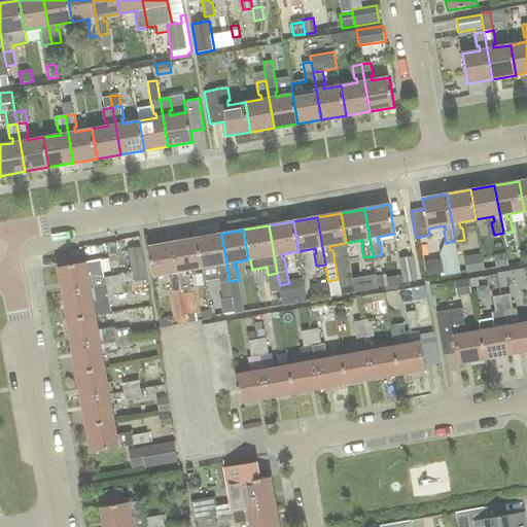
[(221,234),(198,238),(203,268),(219,265),(220,270),(218,270),(220,283),(223,300),(233,297),(230,281),(221,234)]
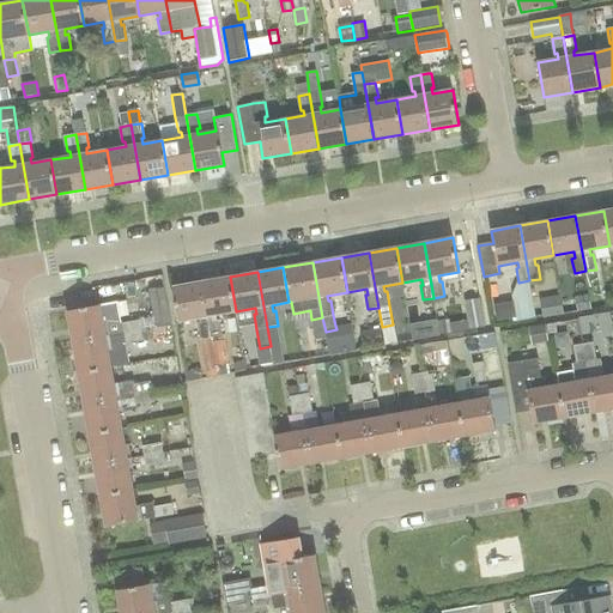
[(230,277),(202,281),(217,366),(229,365),(230,365),(226,339),(223,340),(223,335),(220,320),(217,321),(217,315),(236,311),(230,277)]
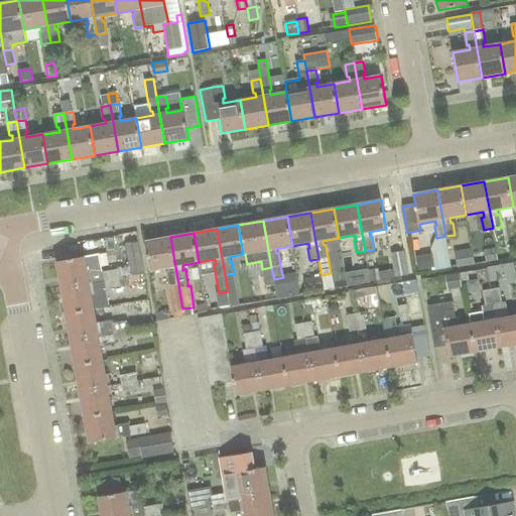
[(170,237),(146,242),(151,271),(168,268),(169,272),(167,273),(169,285),(174,316),(183,315),(182,308),(170,237)]
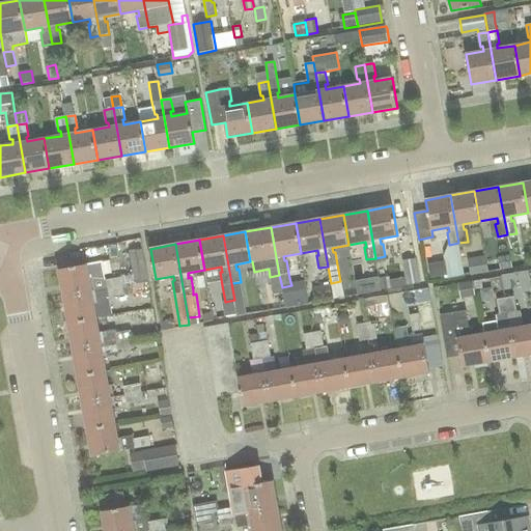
[(147,279),(143,255),(127,258),(131,282),(147,279)]
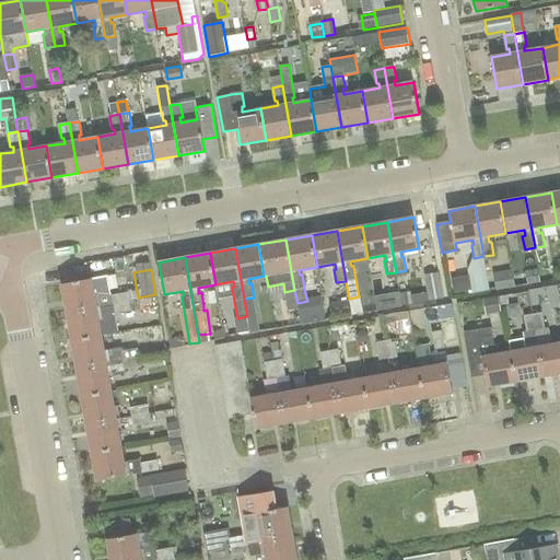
[(526,271),(528,284),(540,282),(538,269),(526,271)]
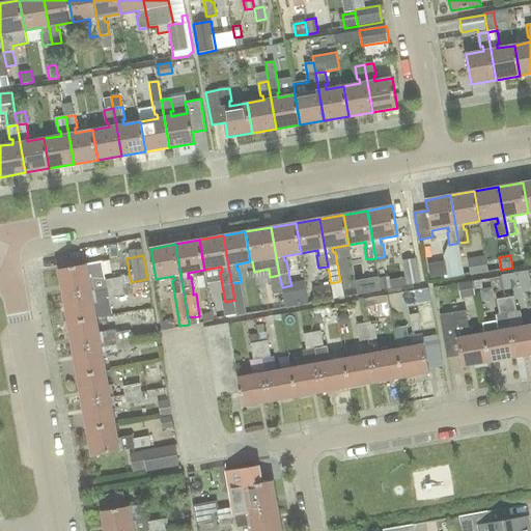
[(484,256),(468,259),(471,276),(487,273),(484,256)]
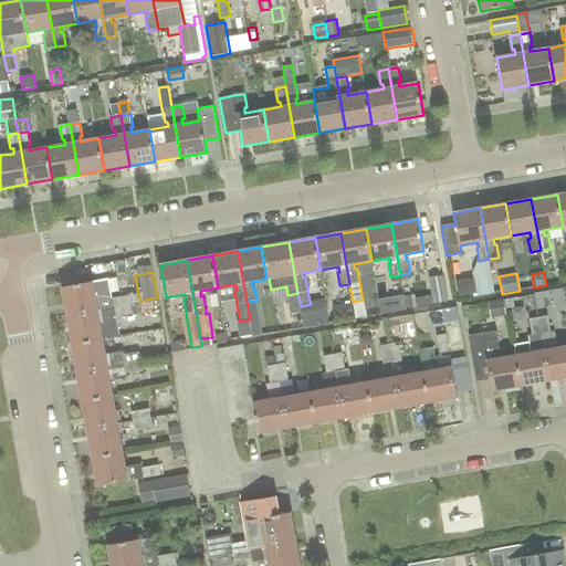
[(448,301),(443,275),(429,278),(435,304),(448,301)]
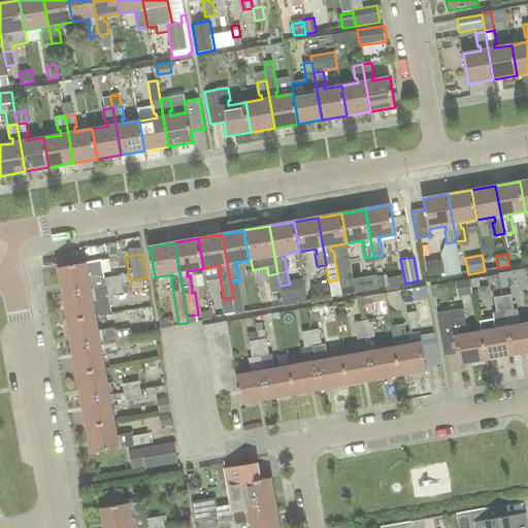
[(442,258),(426,261),(429,275),(444,272),(442,258)]
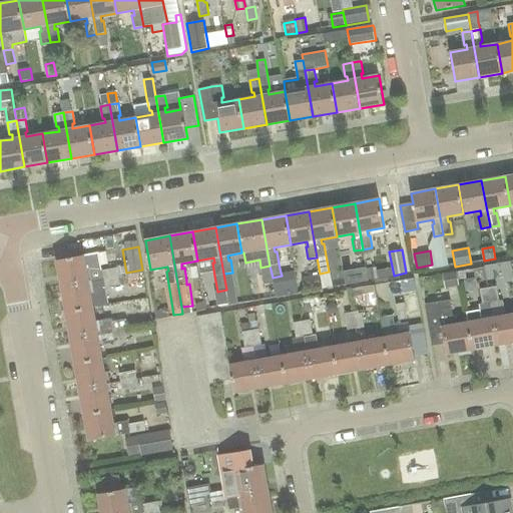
[(101,266),(99,252),(84,255),(57,261),(61,287),(91,281),(103,279),(102,271),(101,266)]
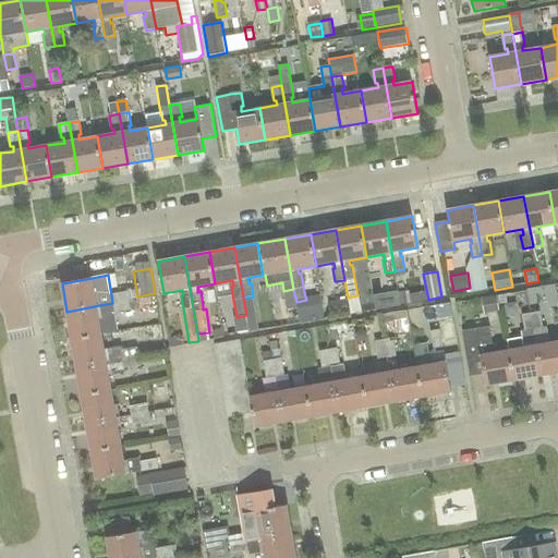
[(293,289),(283,291),(288,311),(298,310),(296,302),(293,289)]
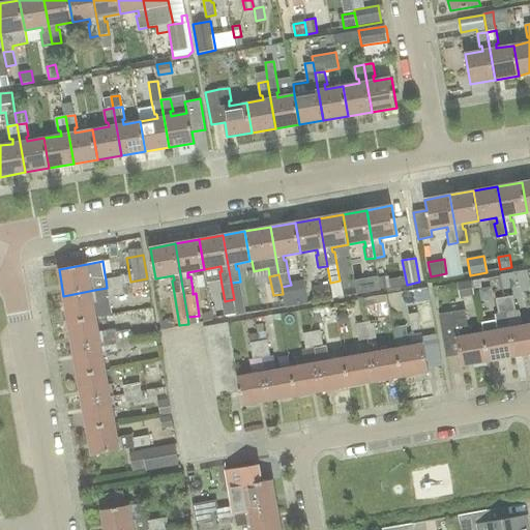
[(378,276),(355,281),(357,295),(381,290),(379,278),(378,276)]
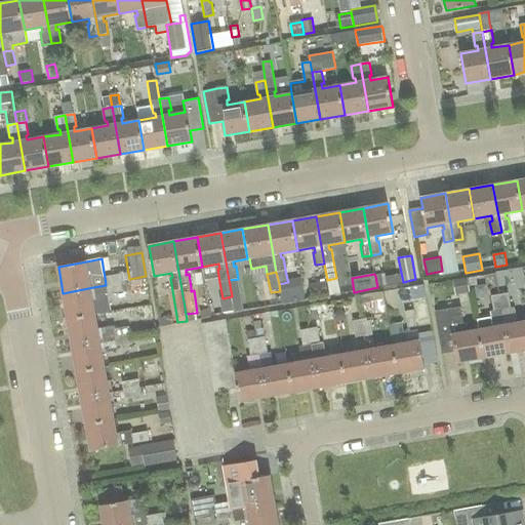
[(120,275),(105,277),(106,285),(122,283),(120,275)]
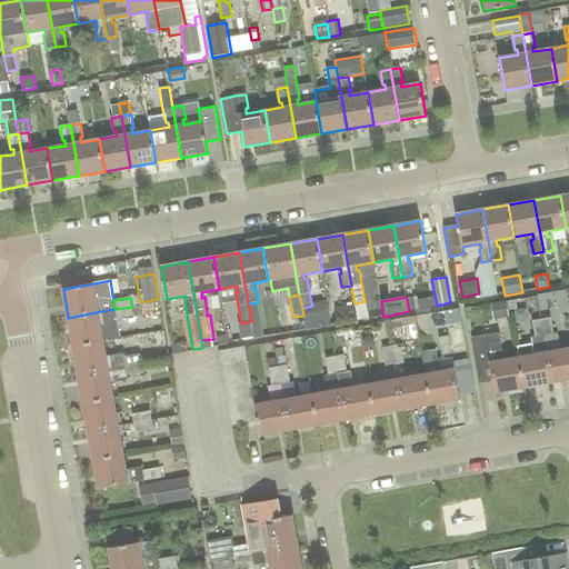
[(418,298),(407,299),(409,311),(420,310),(418,298)]
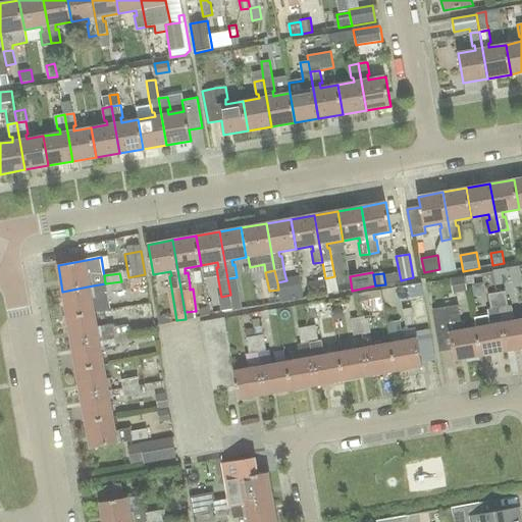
[(464,273),(450,276),(451,279),(451,283),(465,281),(464,276),(464,273)]
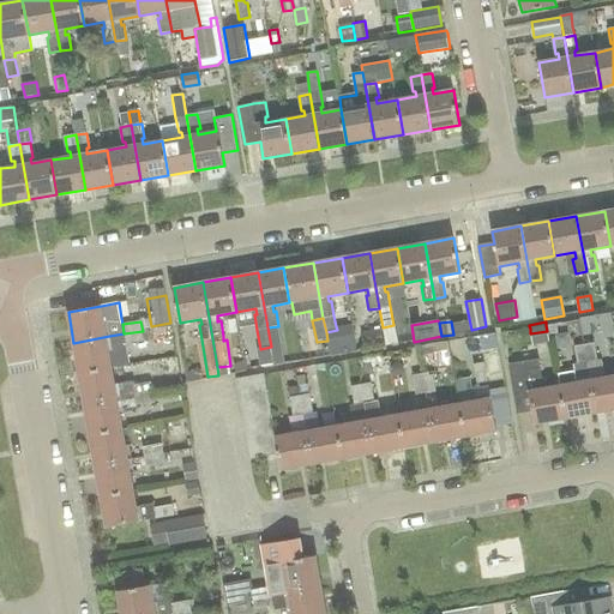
[(337,330),(326,332),(327,341),(330,356),(357,351),(353,324),(336,326),(337,330)]
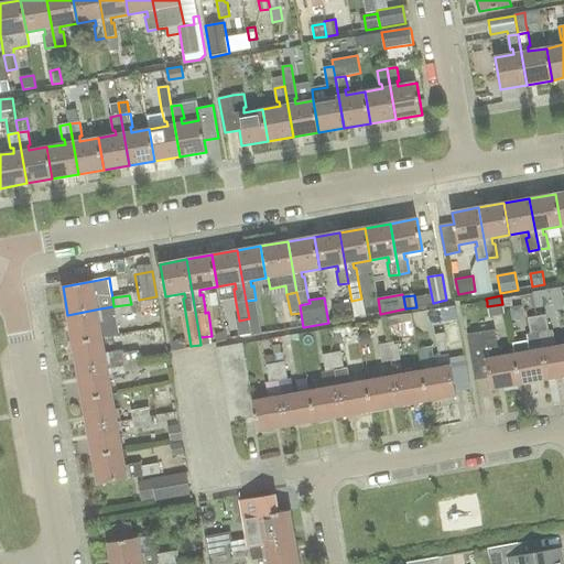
[(512,297),(505,299),(506,306),(513,305),(512,297)]
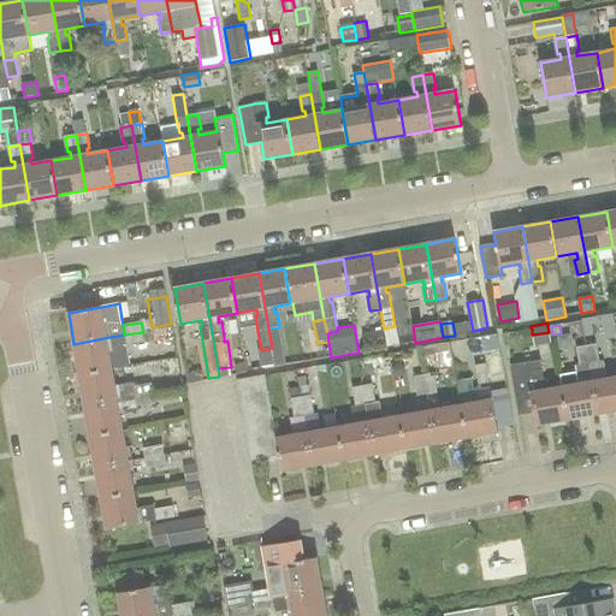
[(279,327),(268,329),(272,348),(283,345),(279,327)]
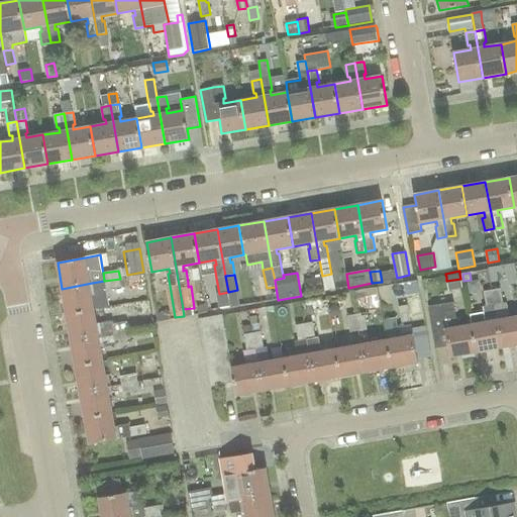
[(320,278),(304,281),(306,293),(322,290),(320,278)]
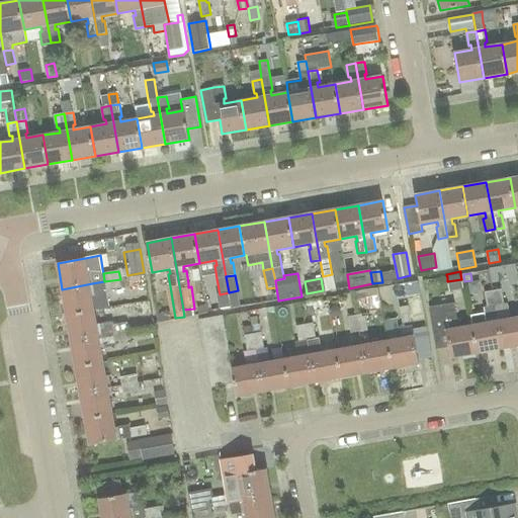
[(121,287),(120,279),(104,281),(106,289),(121,287)]
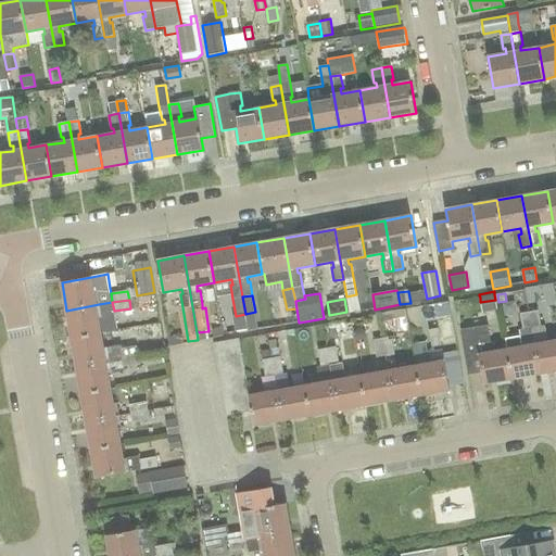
[(437,318),(451,316),(449,303),(433,305),(437,318)]
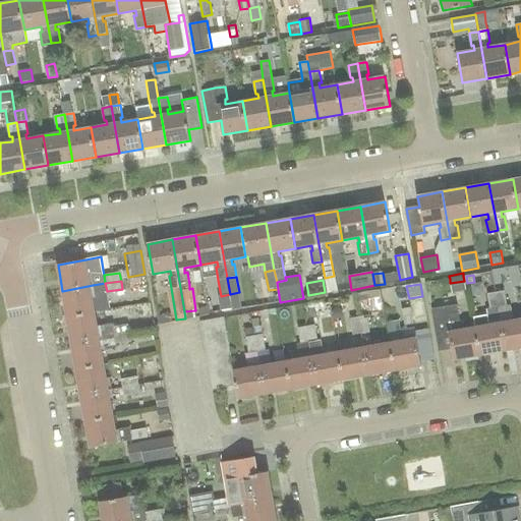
[(93,298),(95,298),(93,285),(62,291),(67,316),(95,312),(93,298)]
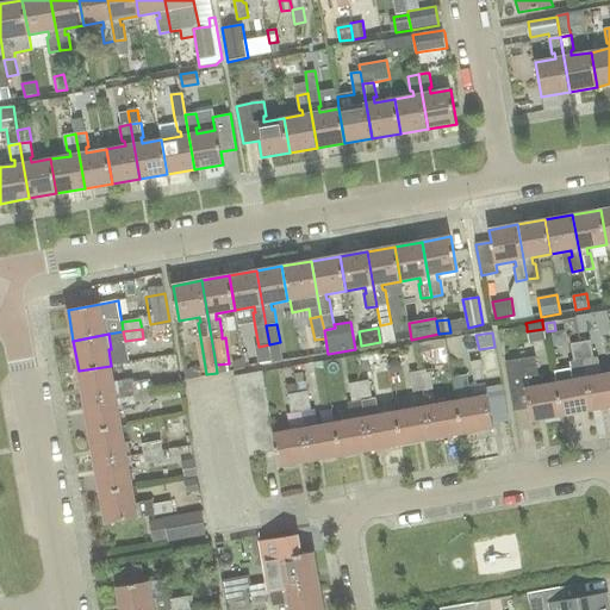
[(609,406),(609,373),(602,375),(598,358),(593,358),(591,341),(580,342),(593,410),(609,406)]
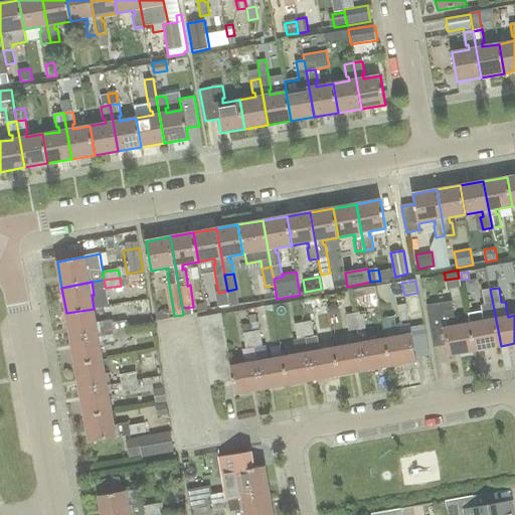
[(475,351),(501,346),(490,289),(482,291),(485,305),(481,306),(482,311),(468,314),(470,322),(475,351)]
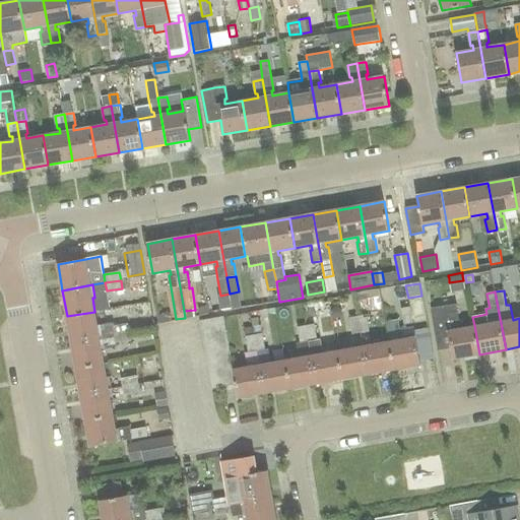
[(479,354),(474,325),(462,327),(462,326),(460,327),(456,305),(431,309),(439,350),(451,348),(453,360),(479,354)]
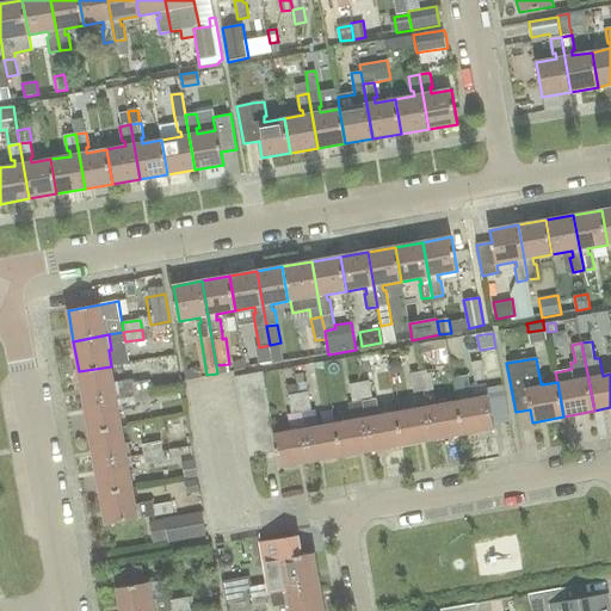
[(476,382),(486,380),(486,375),(482,360),(473,363),(476,382)]
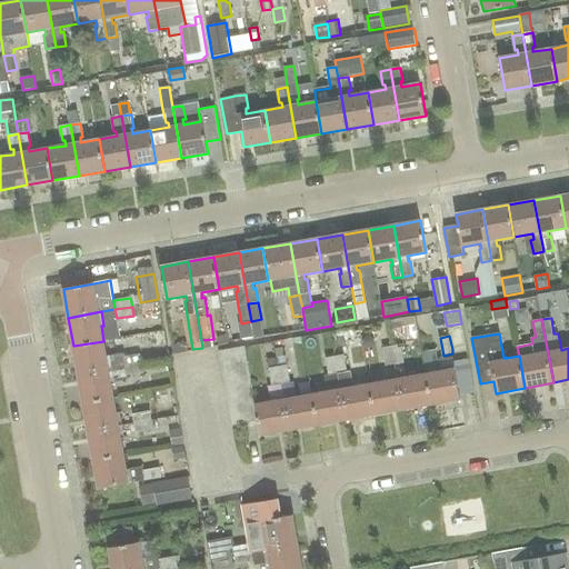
[(103,341),(73,346),(79,375),(111,369),(125,367),(141,363),(140,355),(123,357),(122,353),(109,356),(107,357),(103,341)]
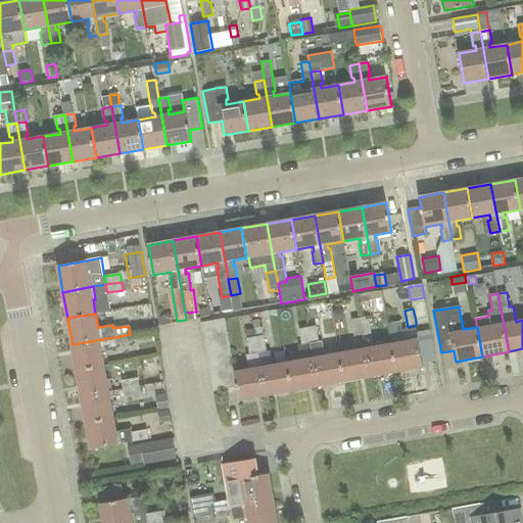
[(160,326),(174,323),(172,314),(158,316),(160,326)]
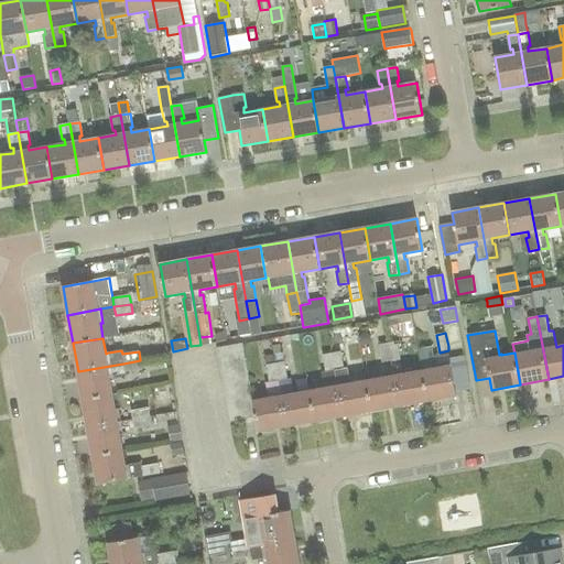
[(398,342),(389,343),(392,361),(401,360),(398,342)]
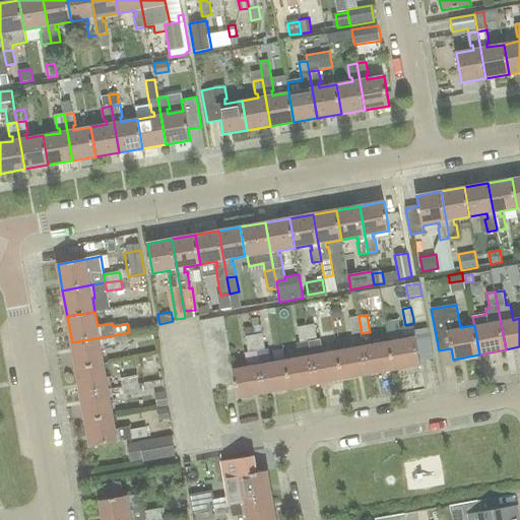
[(362,333),(359,316),(349,317),(352,334),(362,333)]
